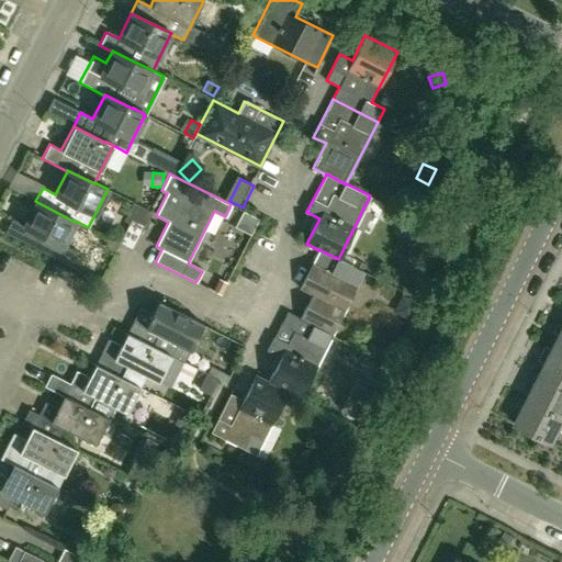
[(63,246),(75,222),(35,201),(23,225),(11,218),(4,233),(68,266),(75,253),(63,246)]
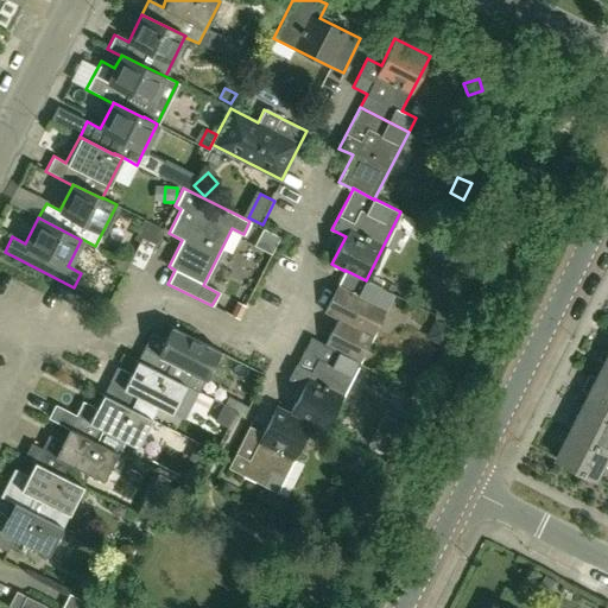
[(270,255),(273,257),(282,239),(265,232),(255,248),(270,255)]
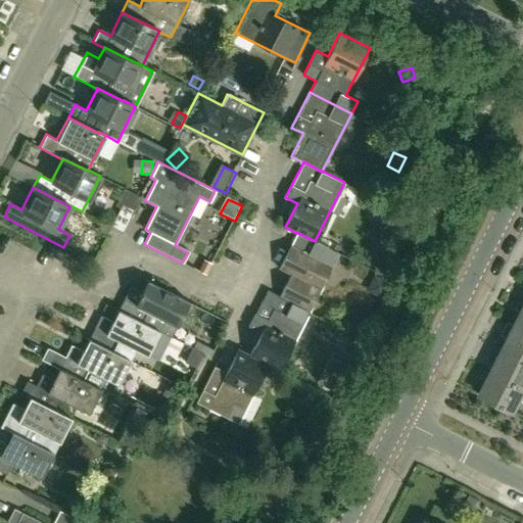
[(133,210),(122,204),(110,226),(122,232),(133,210)]
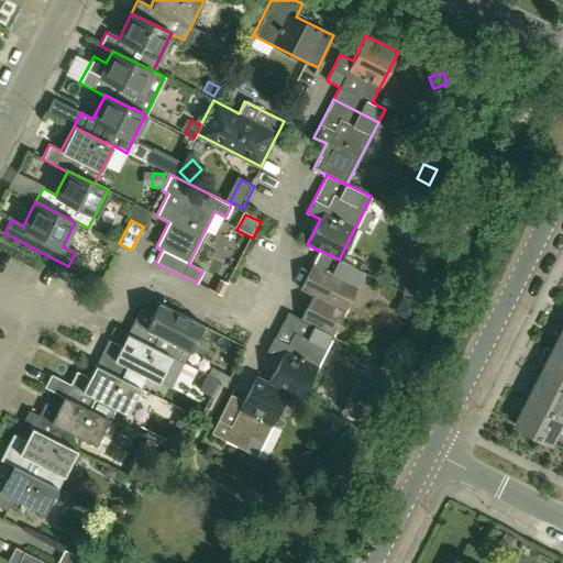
[(332,335),(364,273),(339,260),(319,250),(319,251),(300,288),(312,295),(300,319),(299,320),(332,335)]
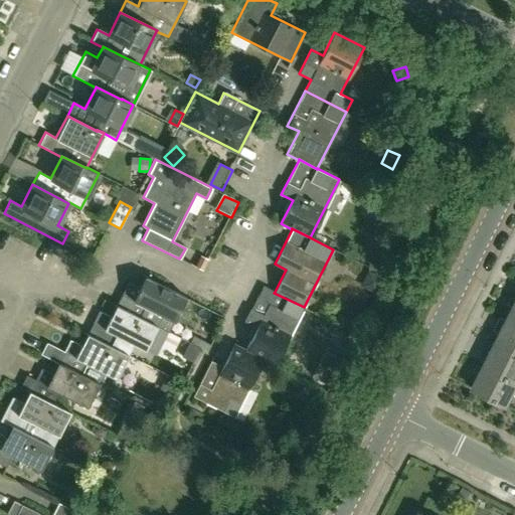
[(157,325),(169,331),(186,298),(167,288),(145,277),(143,282),(140,288),(129,283),(128,282),(122,295),(116,306),(139,317),(140,317),(157,326),(157,325)]
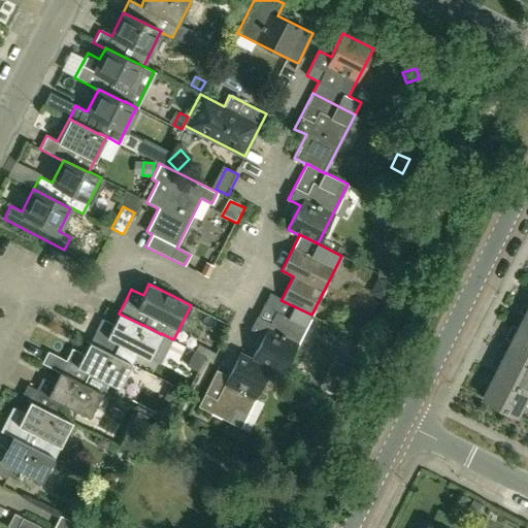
[(282,375),(311,315),(281,300),(282,299),(270,293),(252,329),(263,335),(252,358),(251,359),(270,368),(269,369),(282,375)]
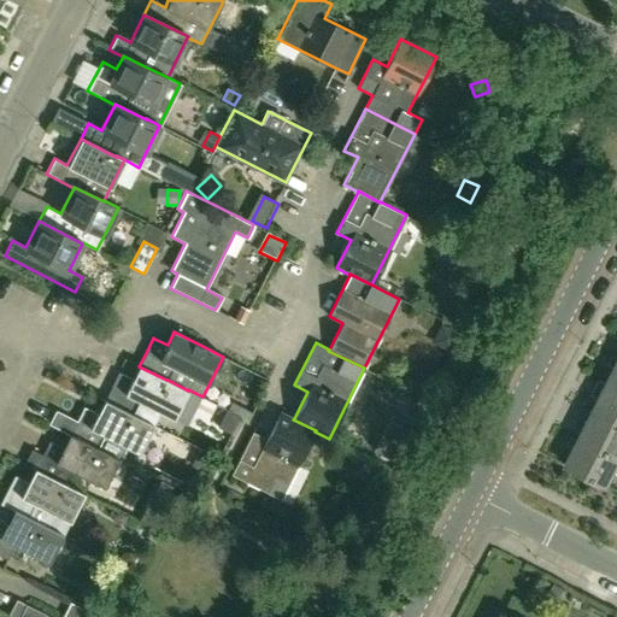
[(174,419),(188,391),(168,380),(166,380),(139,366),(133,380),(118,372),(105,400),(104,401),(131,415),(133,415),(153,425),(160,412),(174,419)]
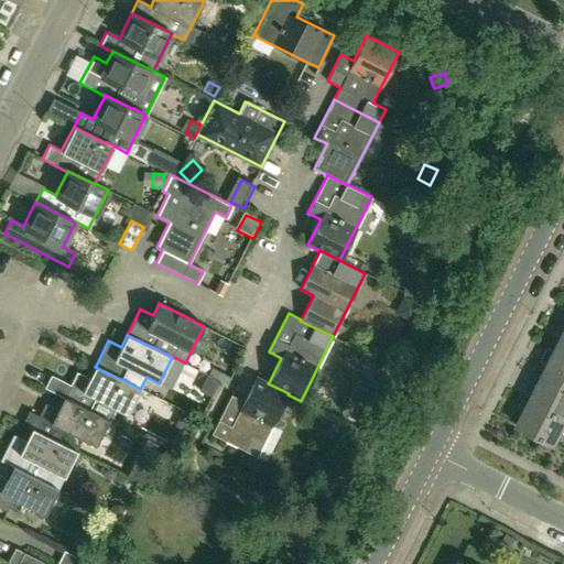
[(563,388),(563,356),(555,353),(548,348),(542,358),(550,362),(542,377),(563,388)]
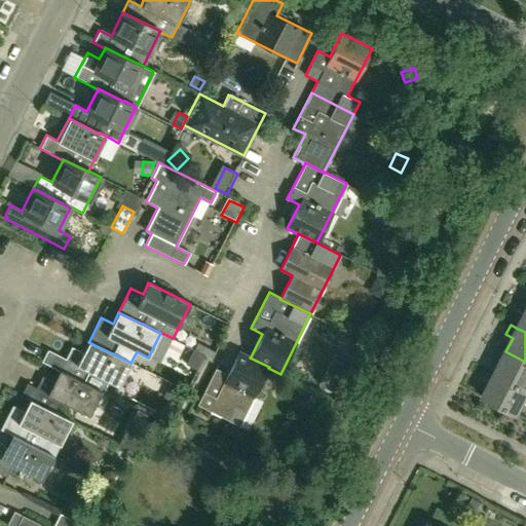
[(198,340),(194,348),(209,355),(212,357),(216,349),(198,340)]
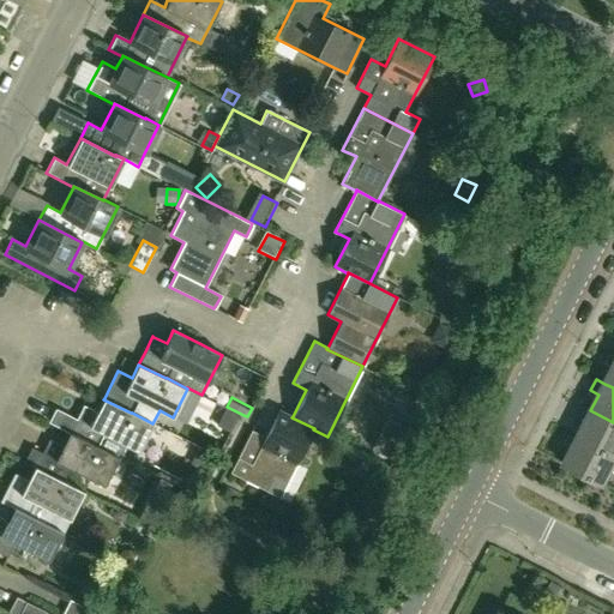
[(138,451),(152,423),(132,413),(131,413),(103,399),(97,411),(84,404),(76,419),(62,413),(56,426),(67,431),(67,432),(70,433),(96,446),(97,446),(103,433),(138,451)]
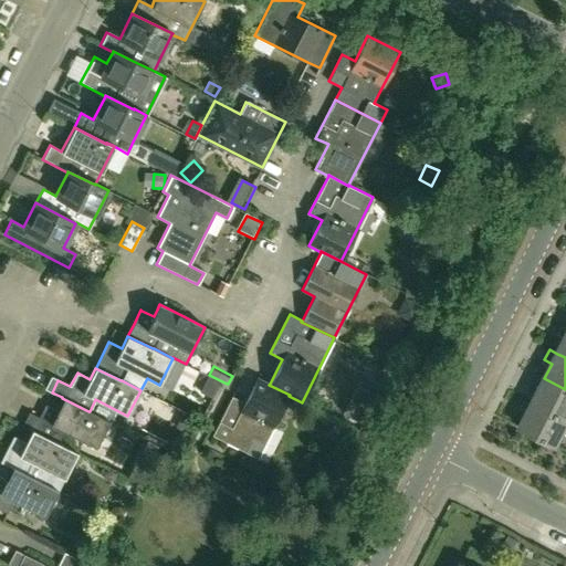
[(258,458),(289,396),(290,395),(269,385),(270,384),(258,377),(244,402),(232,396),(231,397),(212,435),(258,458)]
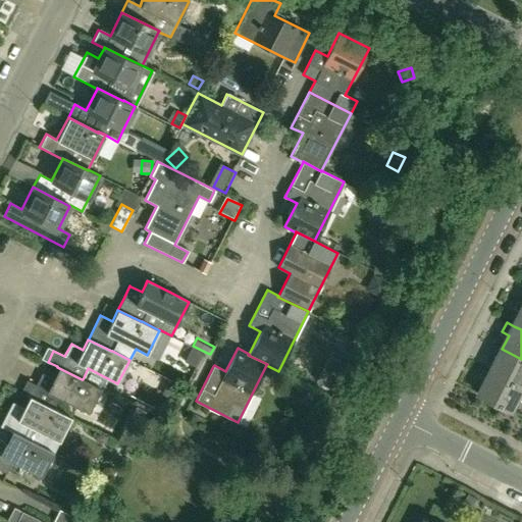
[(521,387),(521,359),(502,349),(501,351),(494,348),(491,355),(498,358),(490,372),(521,387)]
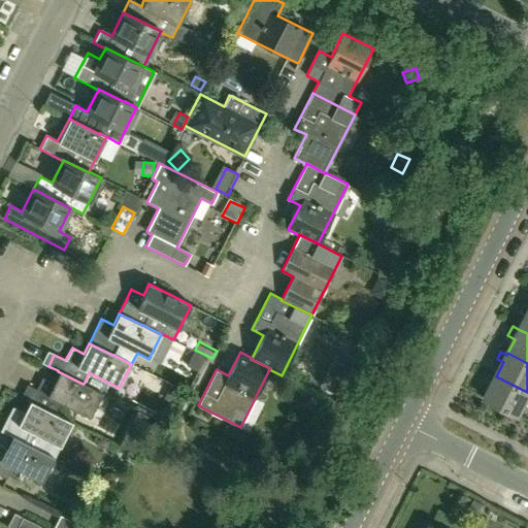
[(90,418),(102,393),(84,384),(83,384),(60,372),(54,384),(42,377),(36,389),(27,384),(21,397),(30,402),(30,401),(54,414),(54,413),(59,402),(90,418)]
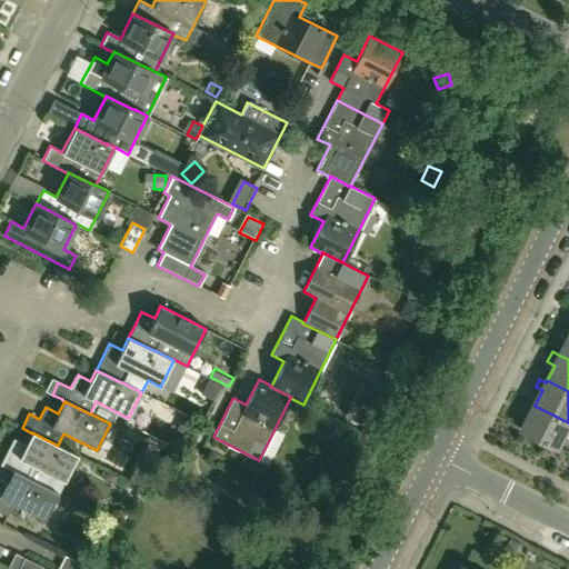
[(568,432),(568,422),(535,406),(533,408),(527,403),(522,412),(529,416),(521,430),(560,450),(568,432)]
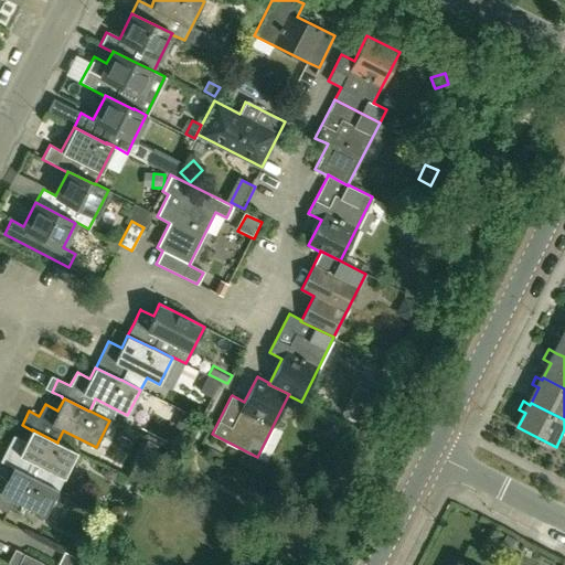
[(361,423),(368,411),(351,403),(344,415),(361,423)]
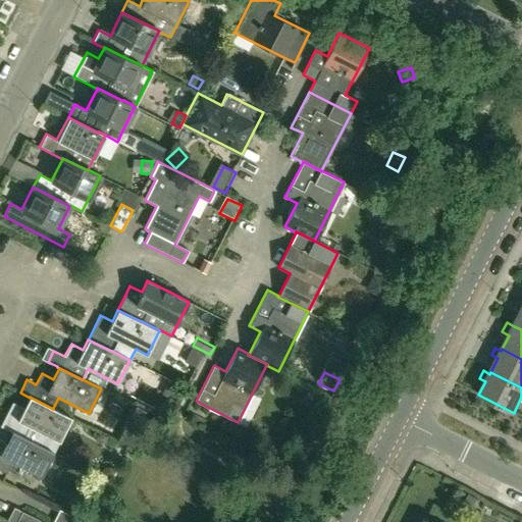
[(58,441),(59,441),(71,417),(53,408),(53,409),(30,397),(30,398),(23,408),(12,402),(0,425),(11,432),(11,431),(23,437),(53,453),(54,452),(54,451),(58,441)]
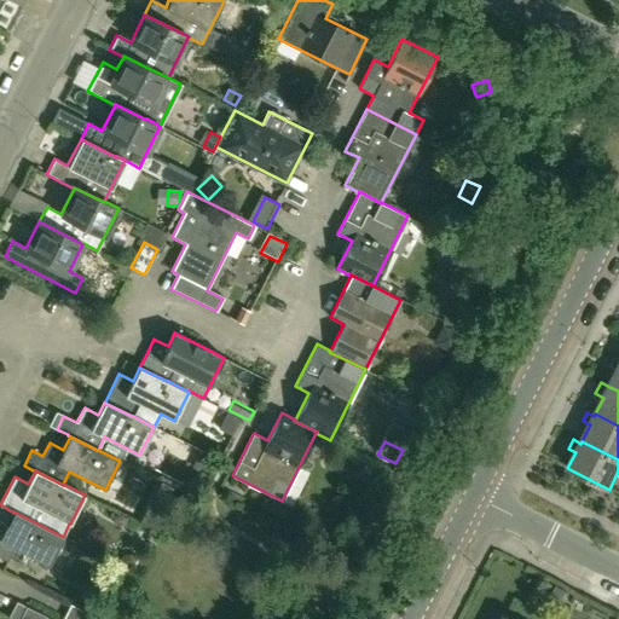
[(48,565),(63,537),(28,519),(13,512),(13,513),(7,525),(0,521),(0,556),(7,561),(15,548),(48,565)]
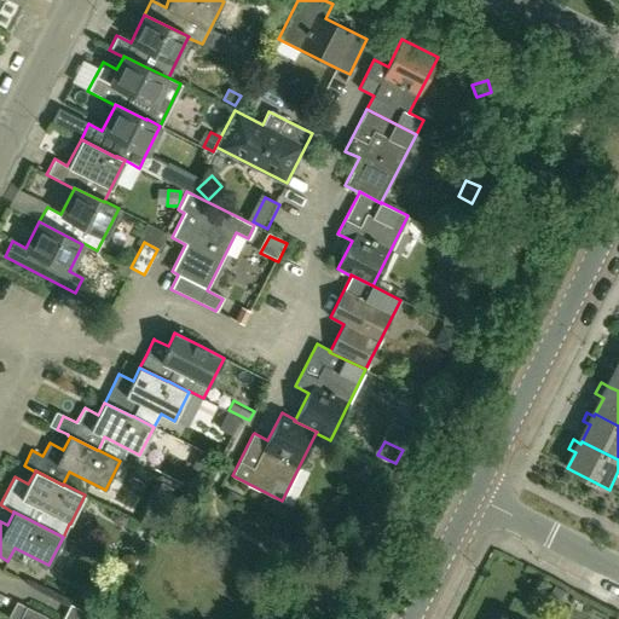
[(562,601),(567,594),(555,585),(550,594),(562,601)]
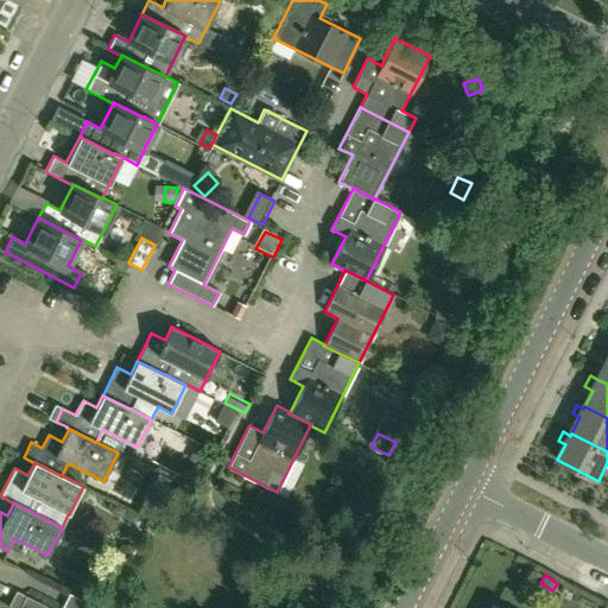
[(44,607),(45,606),(26,596),(16,591),(10,603),(6,607),(44,607)]
